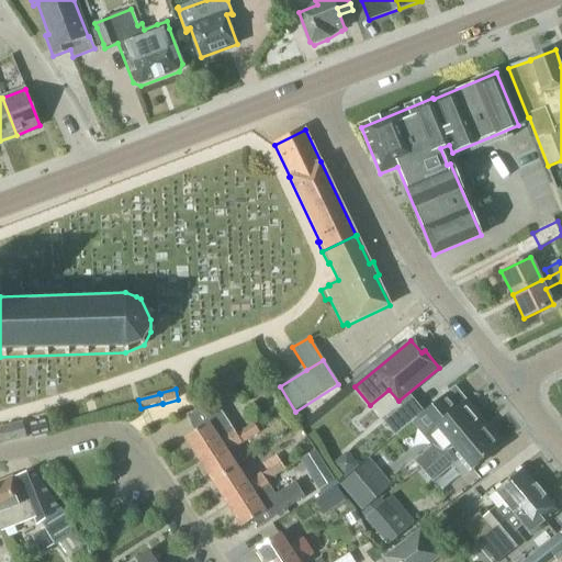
[(482,424),(464,402),(456,408),(445,395),(424,413),(416,418),(428,433),(436,426),(446,438),(438,446),(436,444),(414,461),(420,470),(428,464),(430,467),(482,424)]
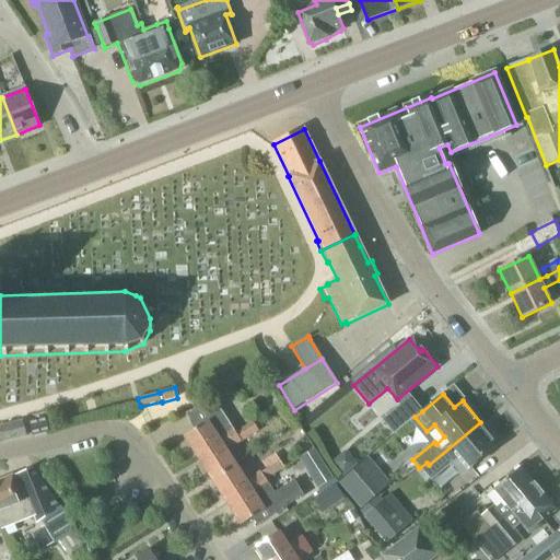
[(415,417),(422,411),(410,397),(383,420),(395,434),(415,417)]
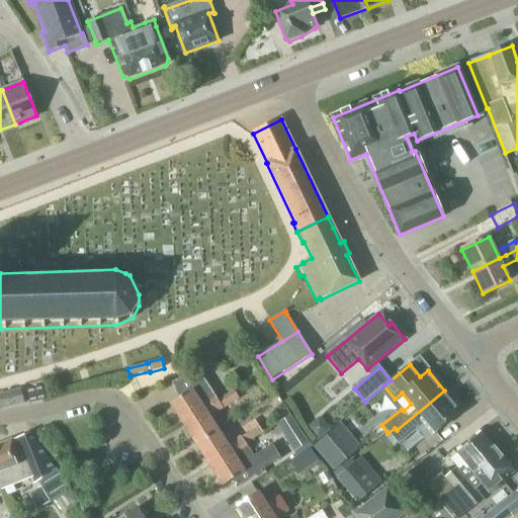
[(219,401),(218,400),(213,394),(198,370),(172,382),(179,399),(170,404),(183,424),(219,401)]
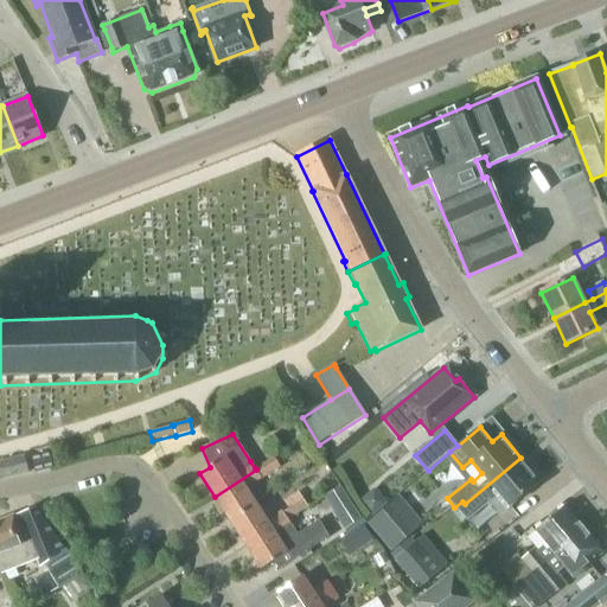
[(34,471),(53,467),(50,454),(32,459),(34,471)]
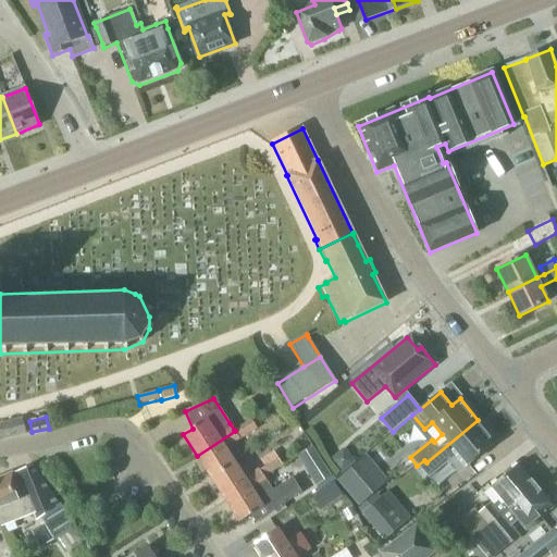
[(224,447),(238,438),(239,441),(258,429),(251,419),(234,430),(235,431),(197,456),(210,477),(234,461),(224,447)]
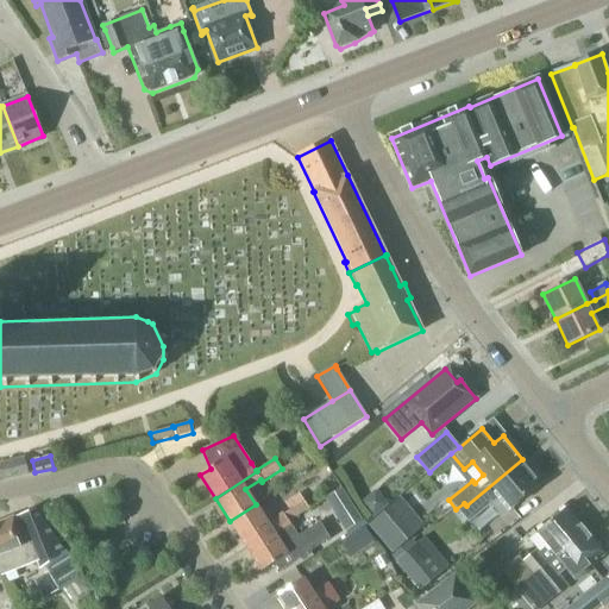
[(542,483),(522,459),(466,506),(464,503),(456,509),(469,525),(491,506),(501,518),(542,483)]
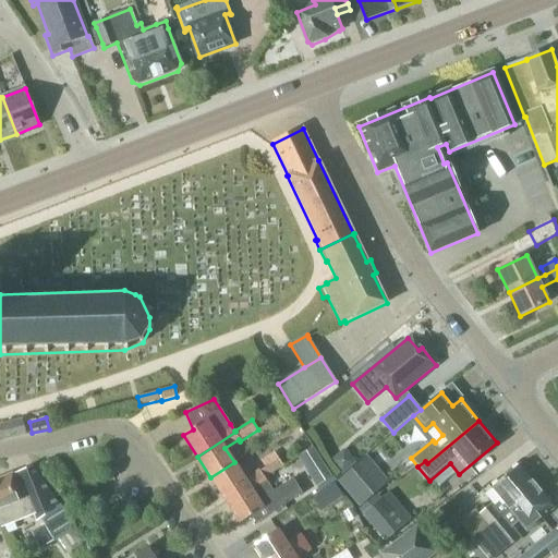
[(298,457),(316,487),(331,477),(313,447),(298,457)]
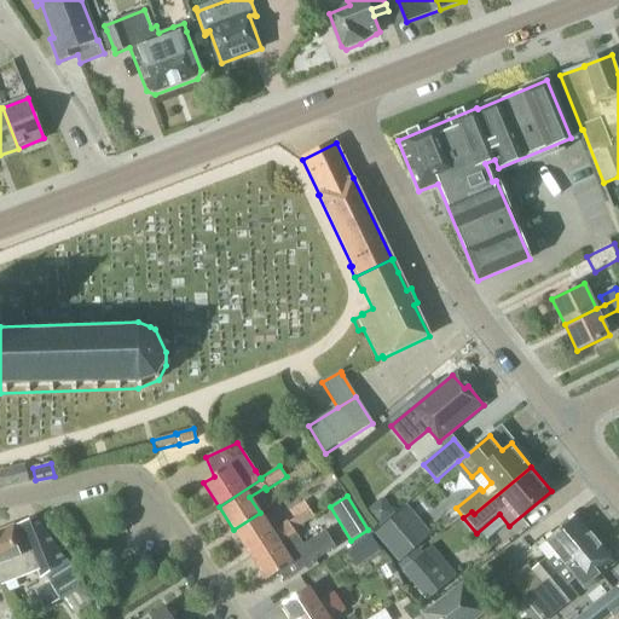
[(366,512),(380,527),(395,514),(382,498),(366,512)]
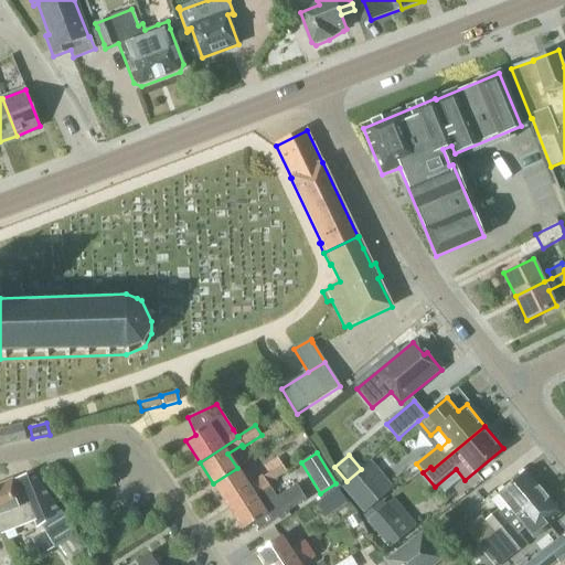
[(230,509),(268,483),(287,471),(277,457),(265,466),(269,473),(264,477),(264,476),(248,486),(240,471),(215,487),(230,509)]
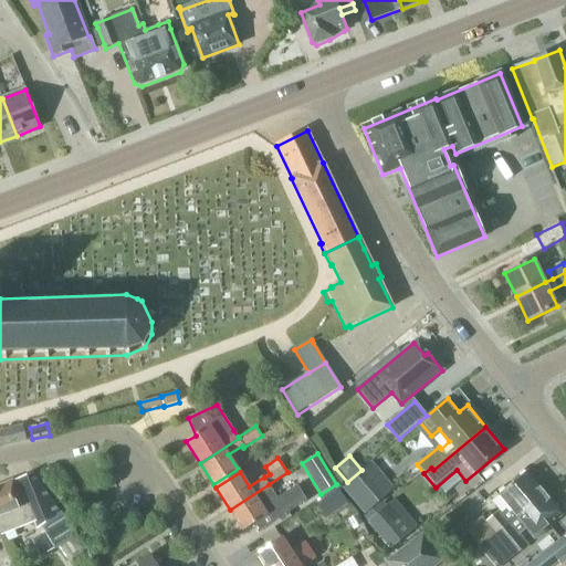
[(386,496),(364,470),(342,489),(364,515),(386,496)]
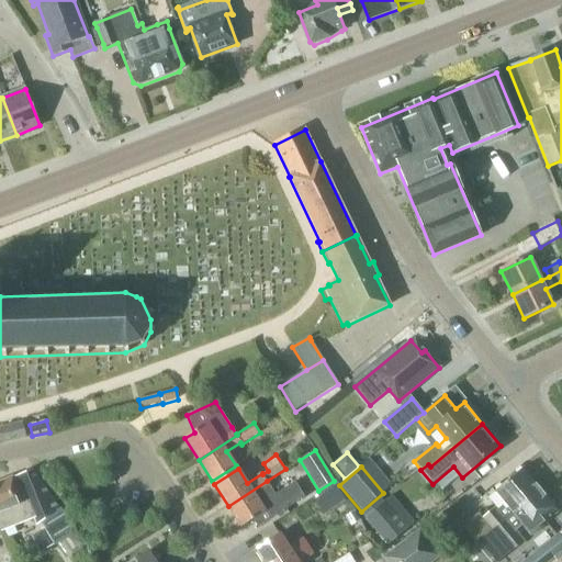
[(476,542),(480,539),(541,490),(524,468),(495,491),(505,504),(497,509),(495,507),(482,517),(479,513),(462,526),(476,542)]
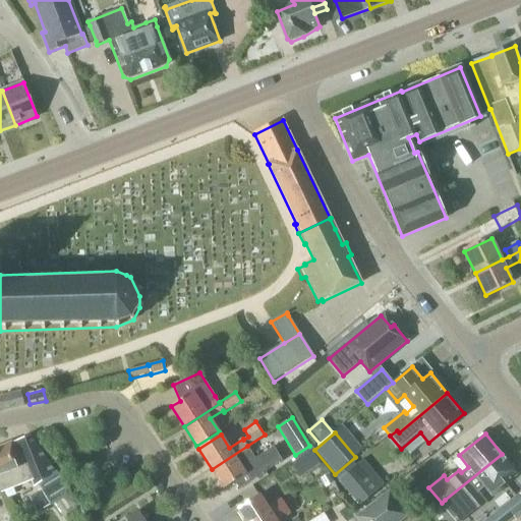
[(56,472),(55,473),(31,437),(12,444),(11,443),(0,447),(0,487),(2,493),(33,480),(35,486),(39,483),(52,503),(53,503),(56,508),(72,497),(56,472)]
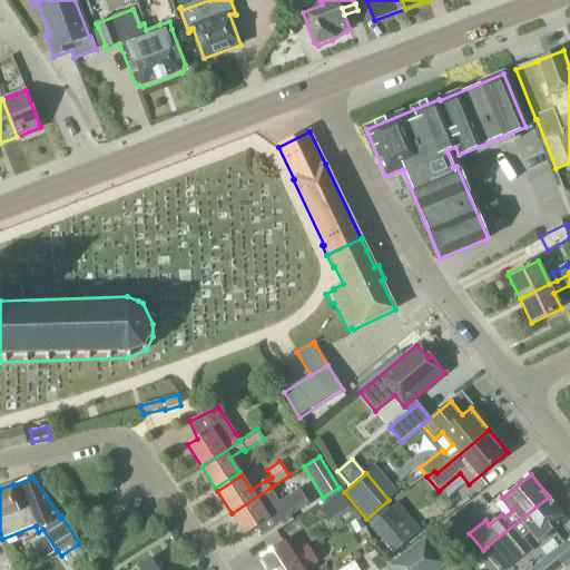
[(300,489),(278,501),(271,488),(232,513),(246,534),(257,528),(261,534),(281,522),(284,526),(290,522),(287,518),(308,504),(300,489)]
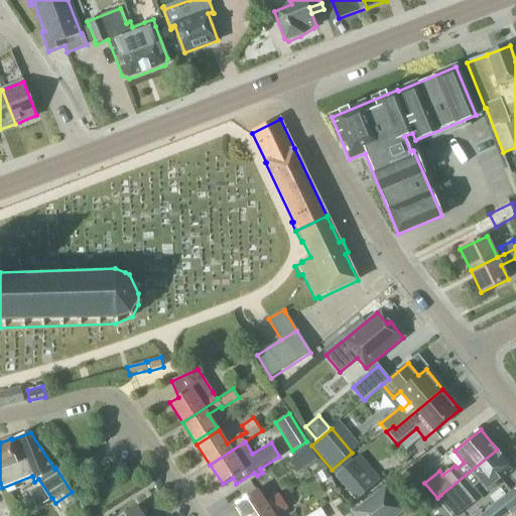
[(288,459),(297,473),(317,460),(308,445),(288,459)]
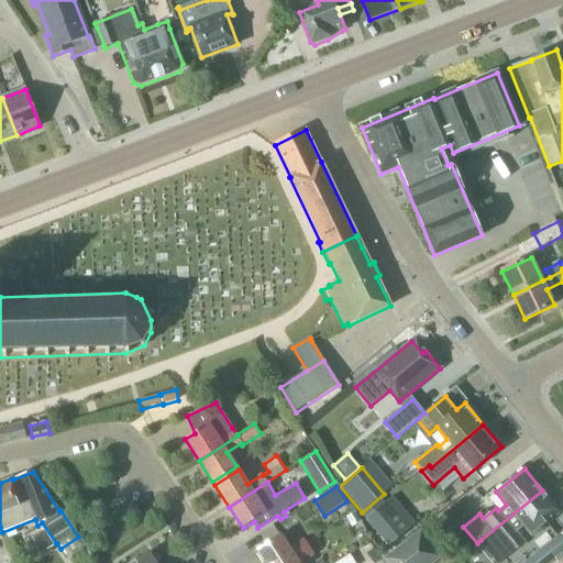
[(531,536),(560,512),(542,490),(481,540),(477,543),(476,544),(490,562),(498,562),(525,542),(517,532),(525,526),(531,536)]
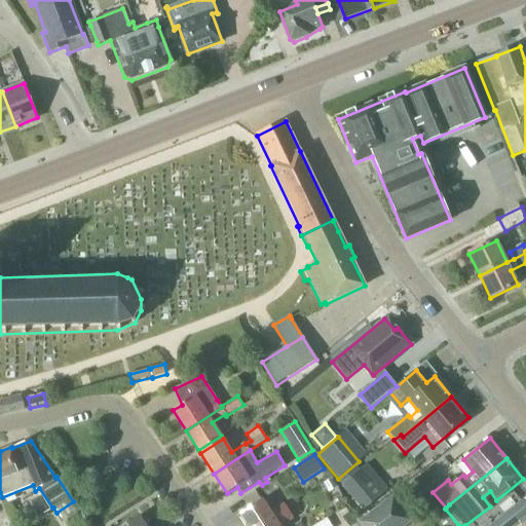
[(357,465),(338,481),(363,511),(381,495),(357,465)]
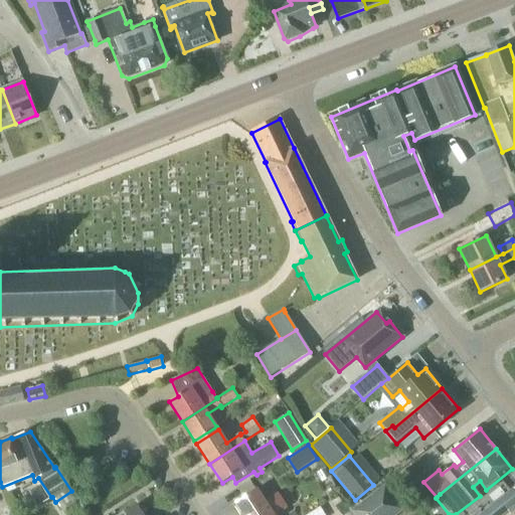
[(352,514),(397,514),(404,510),(385,484),(349,511),(352,514)]
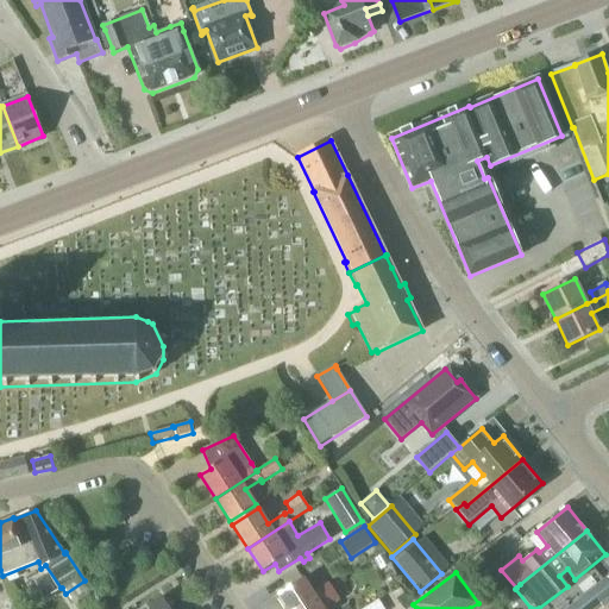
[(608,608),(608,578),(607,576),(567,608),(595,608),(601,604),(604,608),(608,608)]
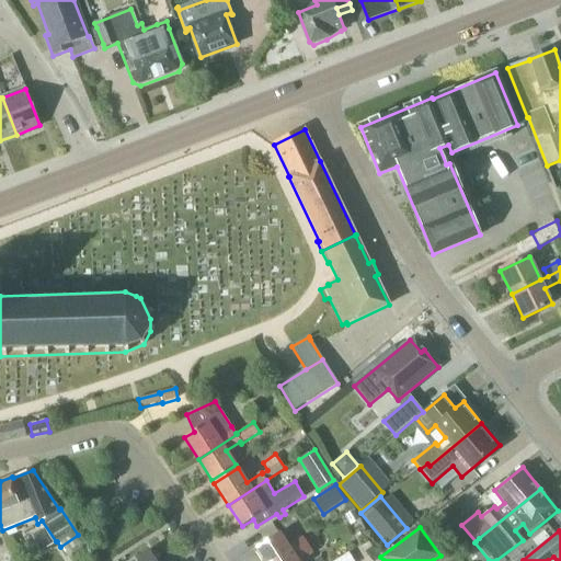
[(263,560),(282,560),(308,545),(302,538),(288,547),(279,533),(255,548),(263,560)]
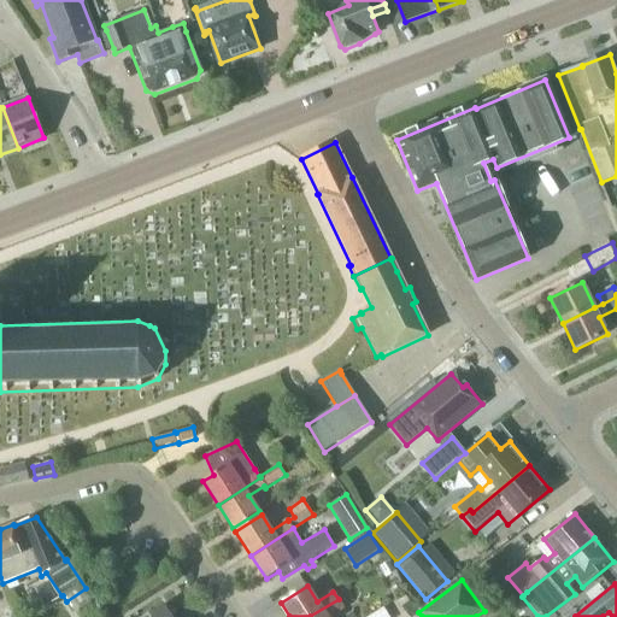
[(339,599),(310,616),(328,616),(344,607),(339,599)]
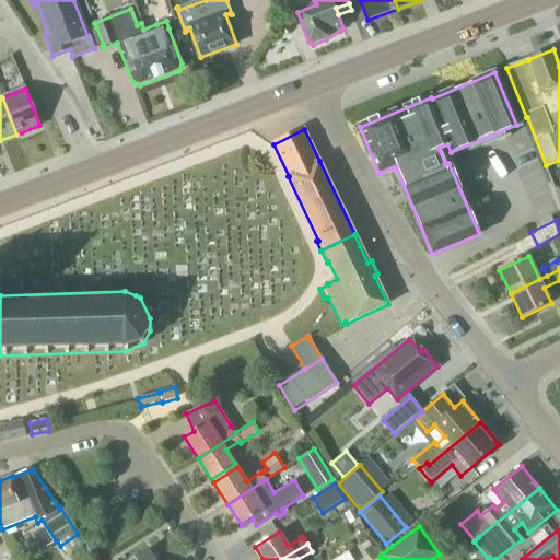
[(364,551),(371,559),(375,559),(380,557),(372,546),(364,551)]
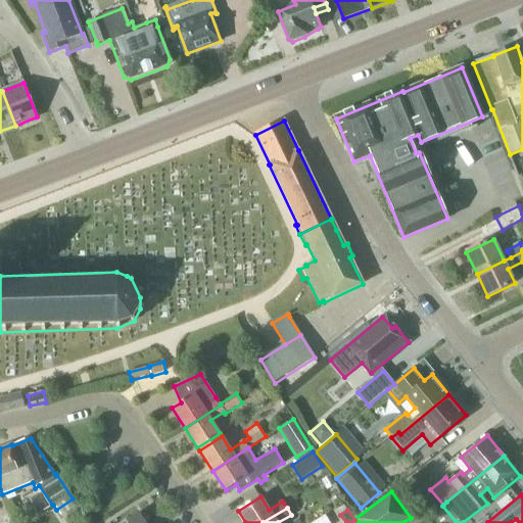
[(145,522),(139,513),(123,522),(145,522)]
